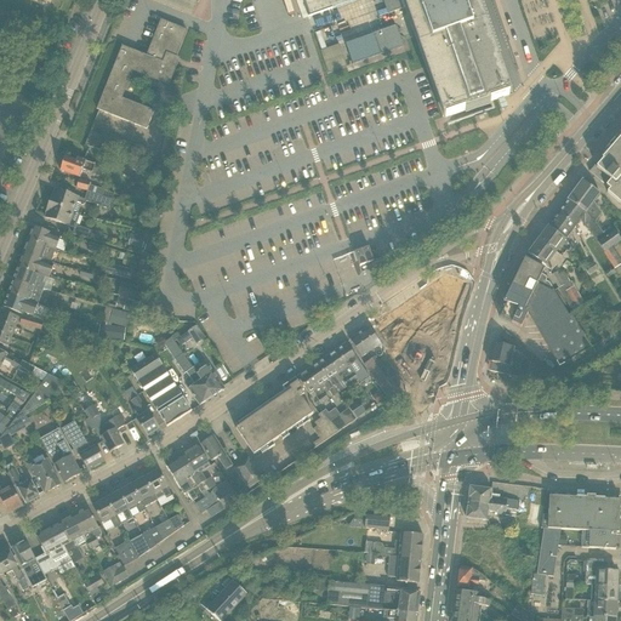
[(153,0),(191,15),(197,0),(153,0)]
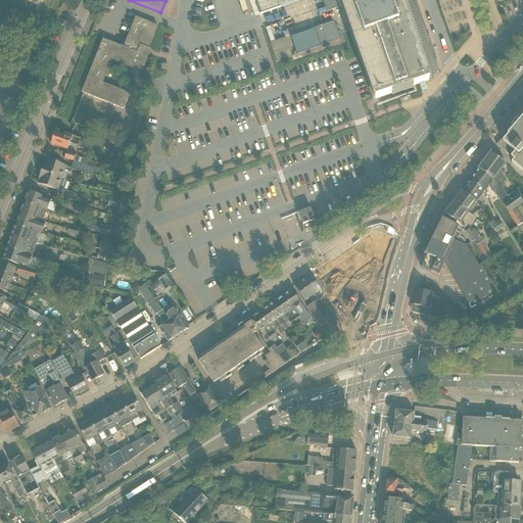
[(248,0),(254,15),(259,14),(277,8),(300,0),(340,0),(342,6),(343,7),(351,31),(354,40),(361,57),(362,62),(375,99),(412,86),(413,86),(415,85),(418,84),(429,80),(400,0),(248,0)]
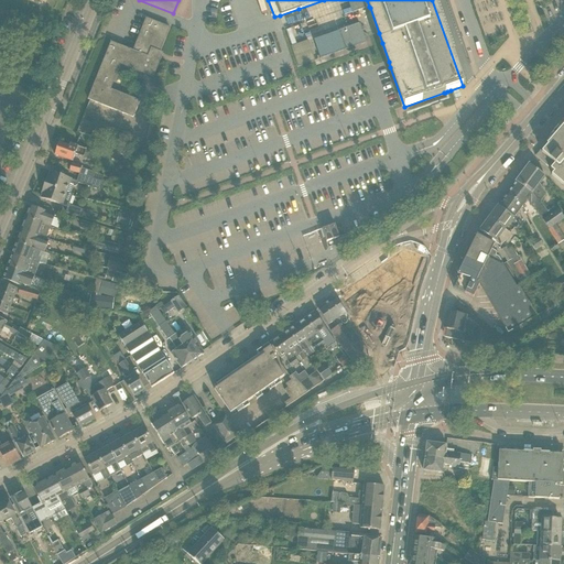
[(110,89),(121,61),(151,73),(156,60),(154,60),(156,51),(159,52),(169,28),(147,18),(133,51),(110,42),(87,99),(133,118),(140,101),(110,89)]
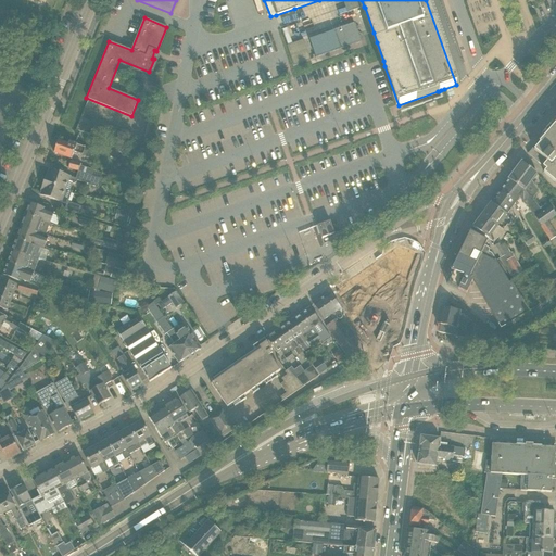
[(354,23),(335,30),(341,49),(361,42),(354,23)]
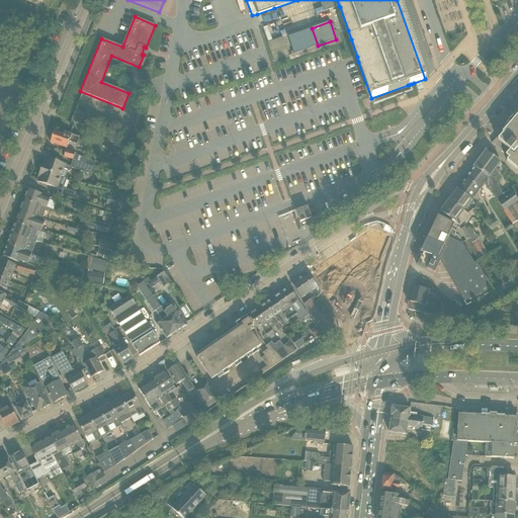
[(194,111),(193,106),(199,104),(198,100),(175,107),(178,116),(194,111)]
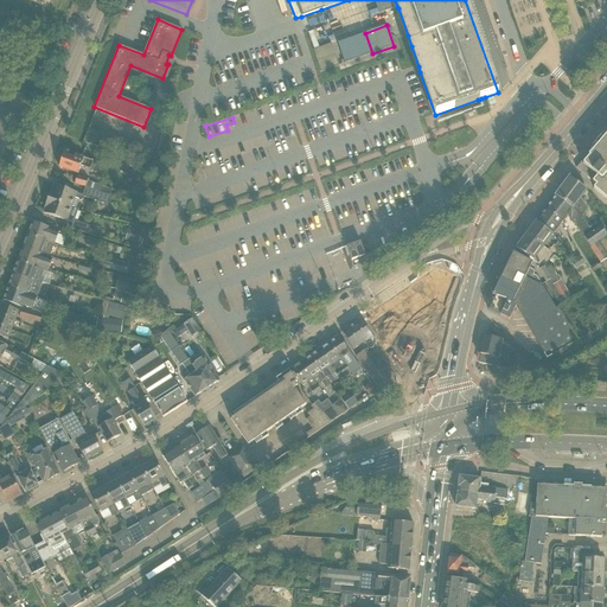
[(589,157),(582,164),(577,170),(595,185),(593,189),(606,199),(606,128),(590,148),(592,149),(587,155),(589,157)]
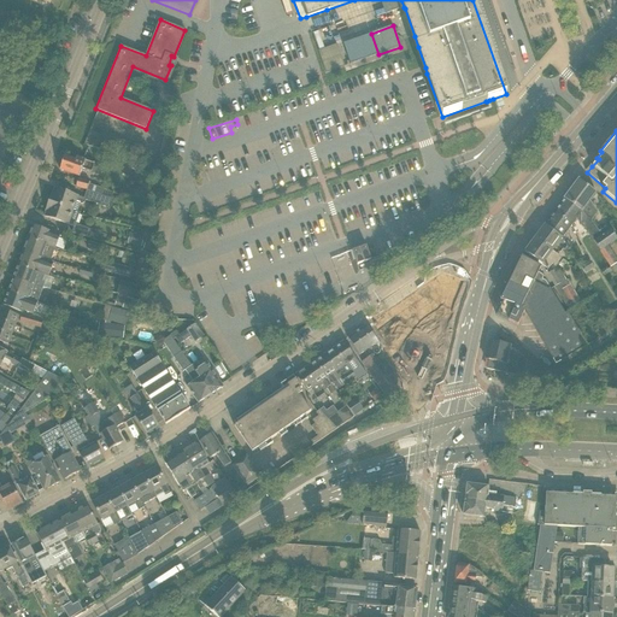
[(140,146),(89,131),(84,145),(135,159),(140,146)]
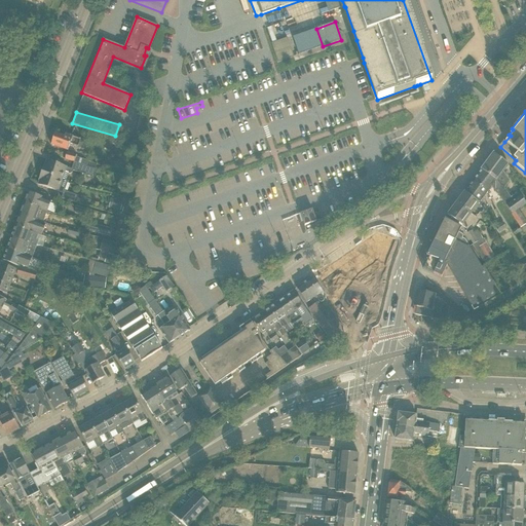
[(80,140),(65,134),(65,137),(54,134),(50,145),(68,151),(70,144),(77,147),(78,146),(84,148),(87,142),(80,139),(80,140)]
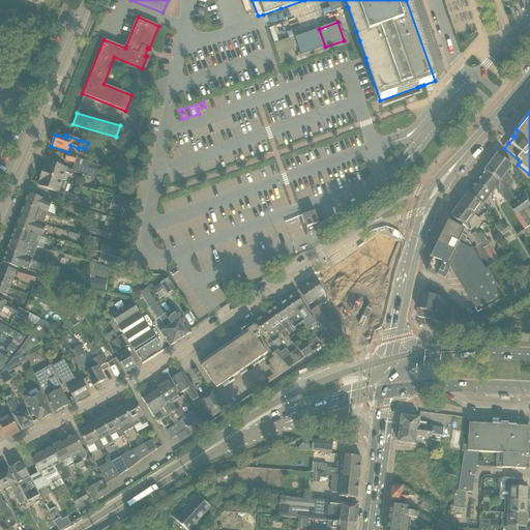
[(97,166),(76,157),(76,156),(66,153),(64,160),(74,163),(74,164),(95,171),(97,166)]
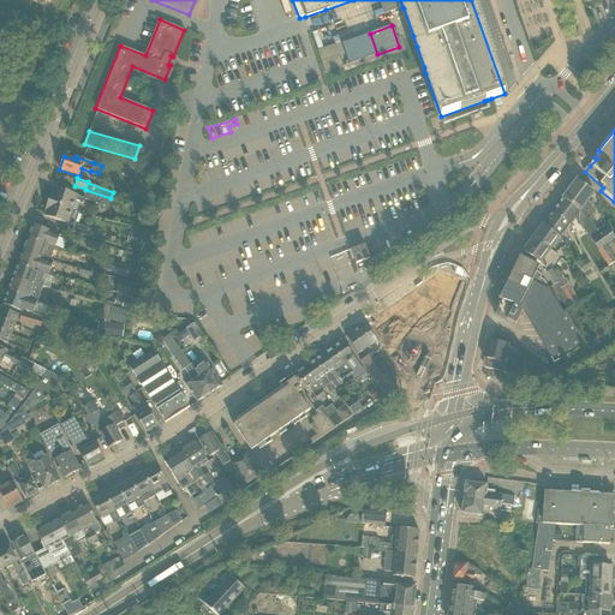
[(586,218),(587,220),(595,212),(585,204),(587,201),(593,192),(577,179),(562,198),(580,212),(580,210),(586,218)]
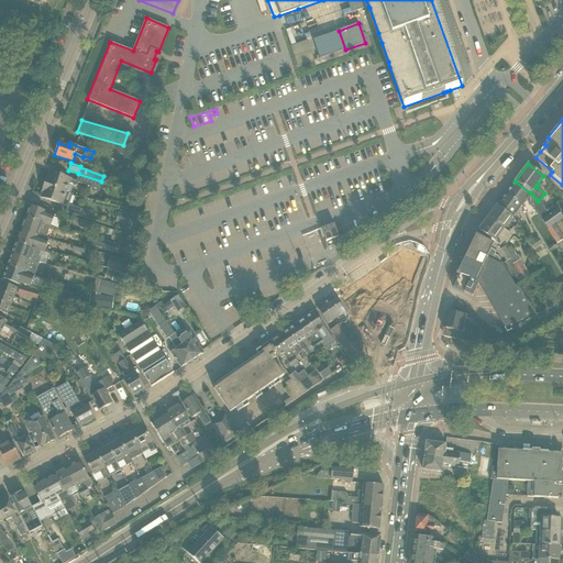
[(47,176),(44,184),(66,192),(70,194),(74,186),(77,185),(77,183),(98,190),(101,181),(78,174),(76,180),(70,179),(70,178),(50,172),(48,176),(47,176)]
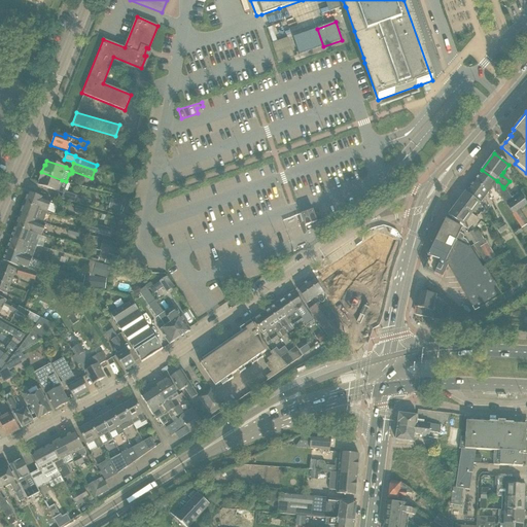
[(482,170),(473,181),(488,192),(493,186),(496,190),(505,203),(512,199),(502,186),(497,180),(497,181),(482,170)]
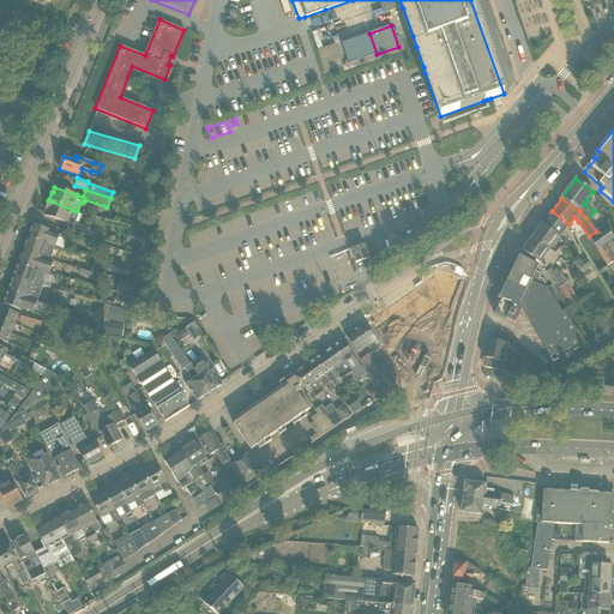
[(72,210),(48,200),(44,210),(46,210),(44,216),(67,224),(67,223),(71,224),(72,220),(68,218),(72,210)]
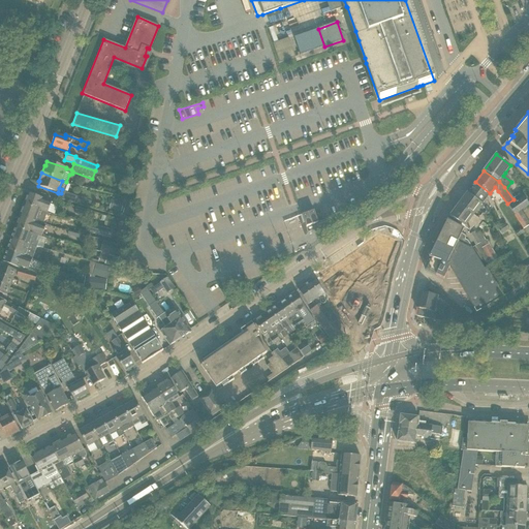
[(490,193),(475,182),(467,193),(481,205),(490,193)]
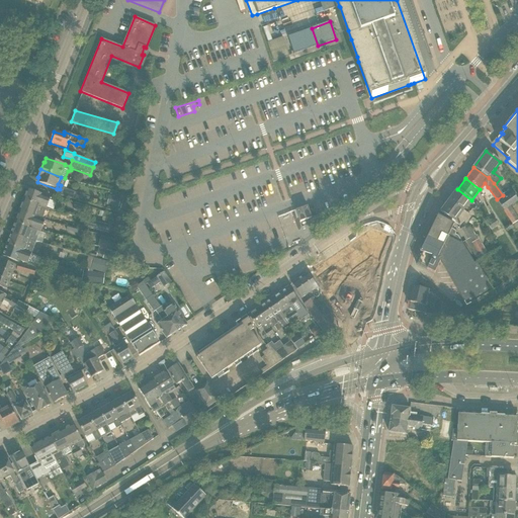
[(63,188),(60,195),(75,199),(77,193),(63,188)]
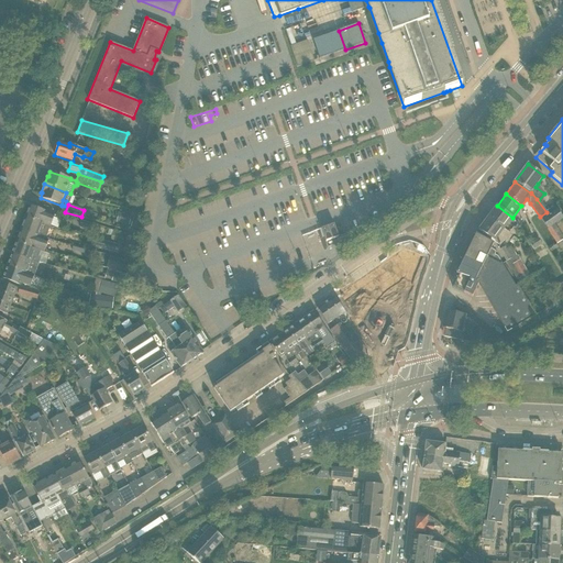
[(51,227),(52,221),(54,214),(30,206),(25,218),(42,224),(51,227)]
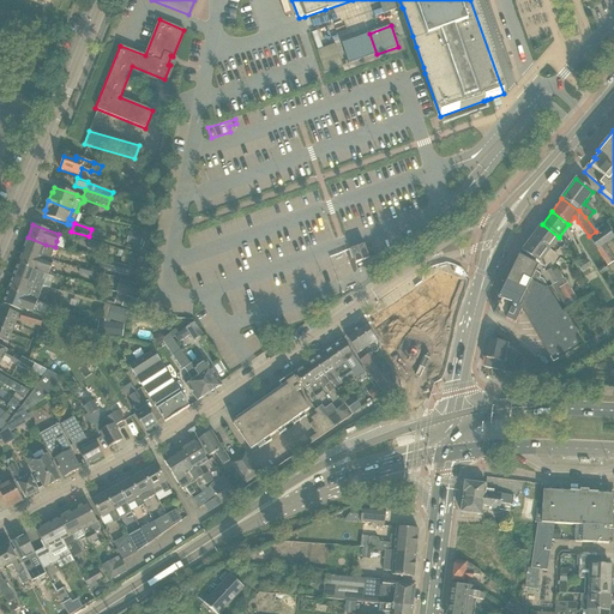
[(542,224),(533,238),(522,251),(545,268),(549,263),(553,265),(564,251),(563,251),(565,247),(559,238),(542,224)]
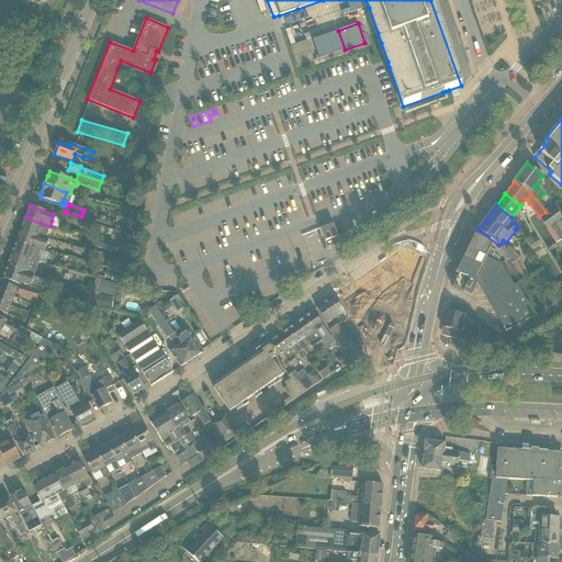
[(557,210),(541,220),(557,243),(561,238),(561,236),(553,224),(561,217),(557,210)]
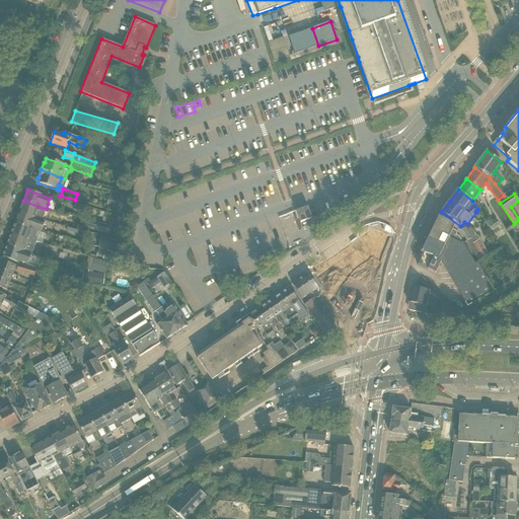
[(119,208),(121,198),(109,196),(107,205),(119,208)]
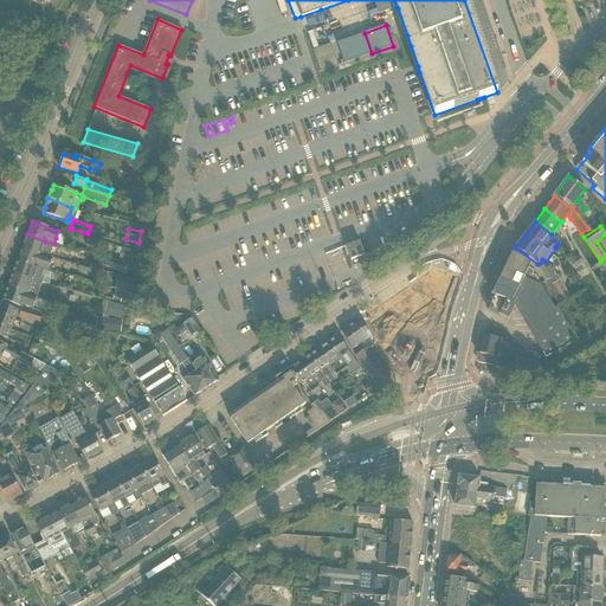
[(45,242),(27,234),(23,249),(50,258),(52,251),(43,247),(45,242)]
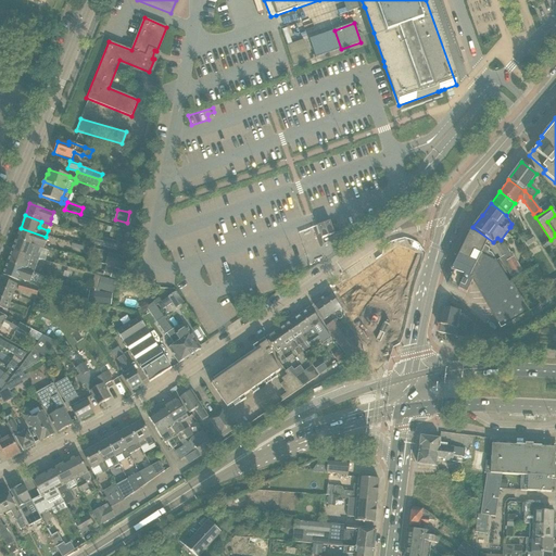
[(80,218),(78,225),(98,230),(100,224),(80,218)]
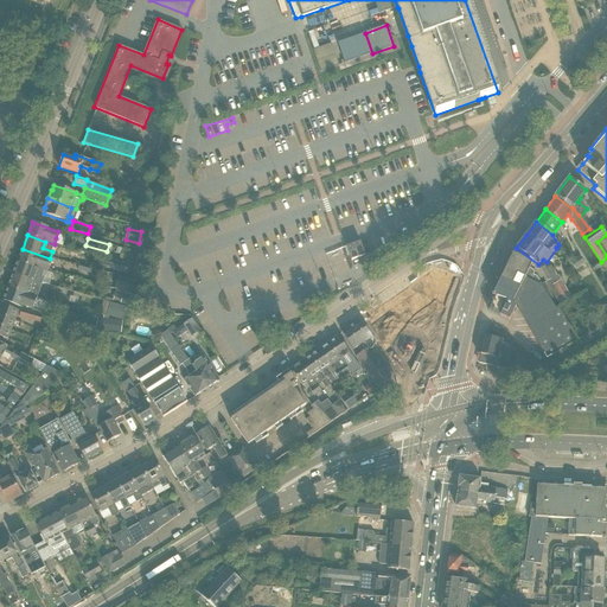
[(50,259),(23,249),(18,262),(44,272),(48,273),(52,260),(50,259)]
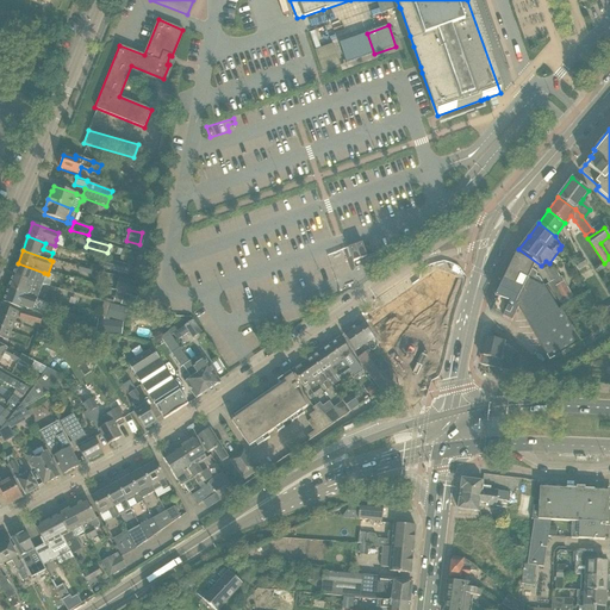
[(128,251),(125,261),(134,263),(136,254),(128,251)]
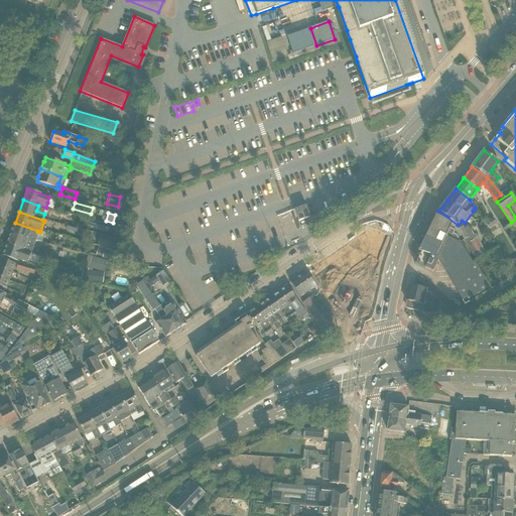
[(420,252),(414,264),(432,272),(437,261),(440,264),(465,305),(491,289),(474,261),(473,262),(457,235),(454,234),(454,232),(453,230),(449,228),(452,224),(436,215),(418,251),(420,252)]
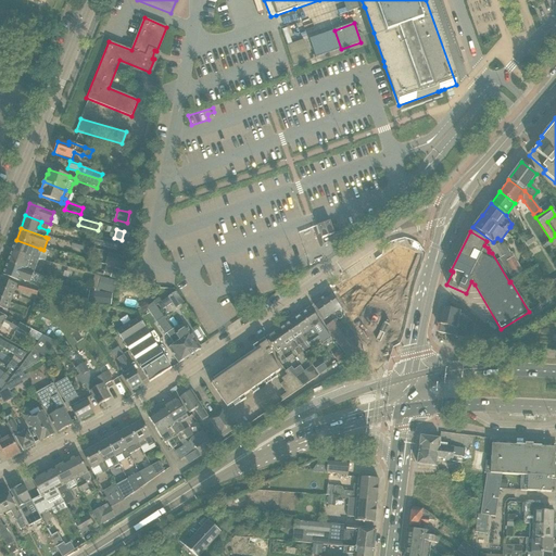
[(86,240),(90,241),(90,240),(93,240),(92,244),(116,251),(118,243),(88,234),(86,240)]
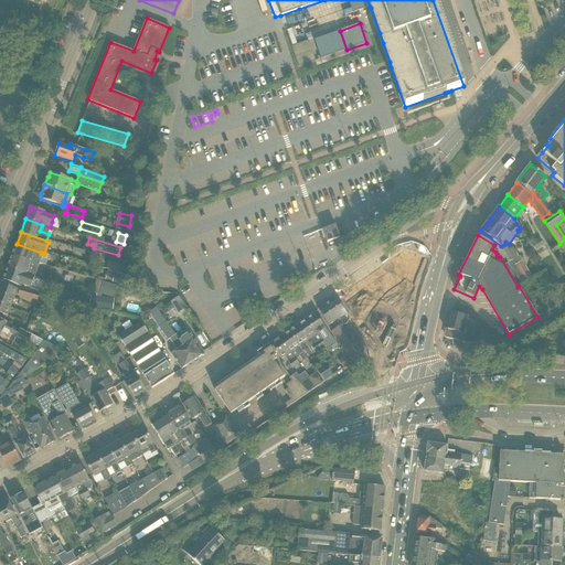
[(536,251),(544,246),(540,238),(532,243),(536,251)]
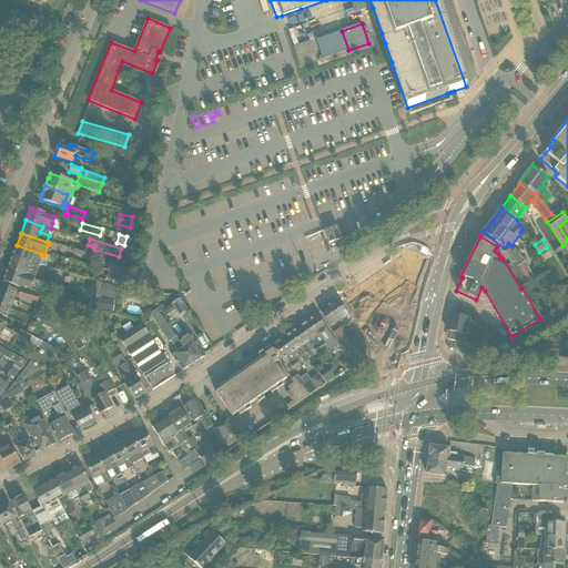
[(17,245),(11,257),(39,267),(40,262),(38,261),(41,254),(17,245)]
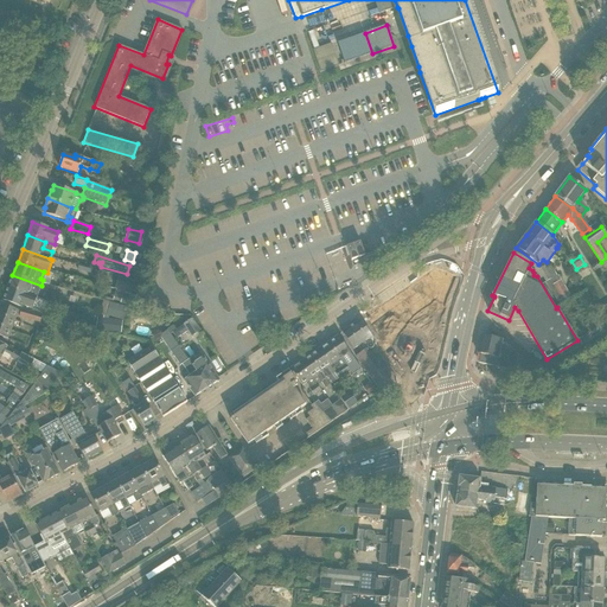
[(538,269),(557,301),(569,294),(558,276),(557,276),(551,266),(547,269),(544,266),(538,269)]
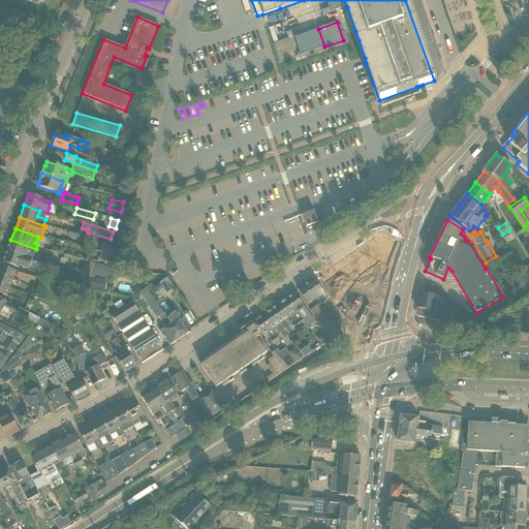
[(378,298),(389,257),(396,242),(378,235),(368,242),(362,246),(359,248),(351,253),(353,256),(349,259),(347,256),(331,267),(334,271),(328,275),(324,272),(323,272),(327,276),(317,281),(317,282),(330,300),(346,322),(347,323),(349,327),(348,338),(355,340),(354,341),(366,344),(367,341),(373,317),(376,306),(375,306),(377,298),(378,298)]
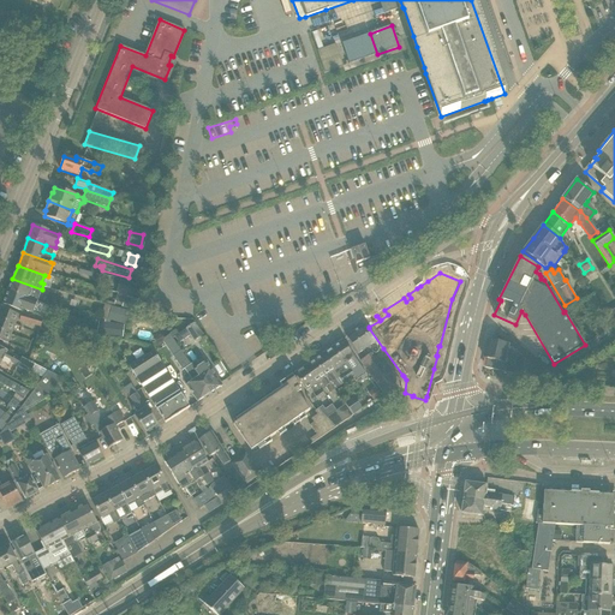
[(42,290),(12,279),(7,292),(37,303),(42,290)]
